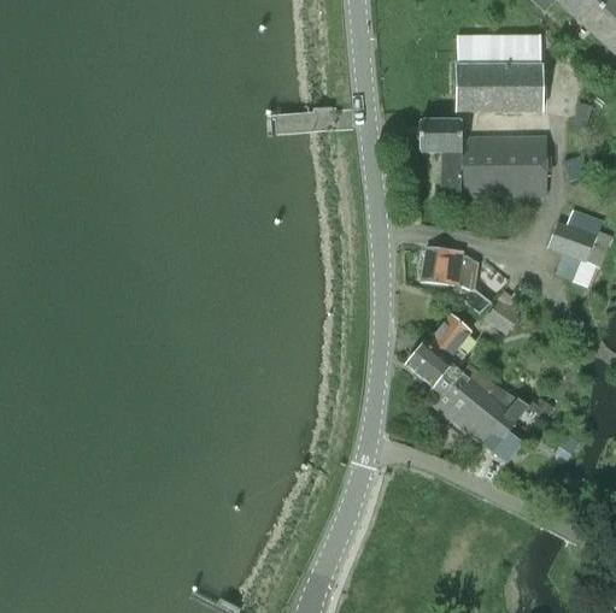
[(558,0),(615,53),(615,0),(558,0)]
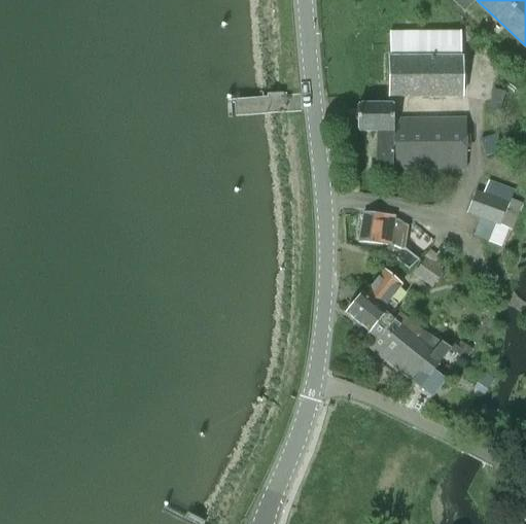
[(390,94),(462,94),(462,55),(461,55),(461,30),(390,30),(390,55),(390,94)]
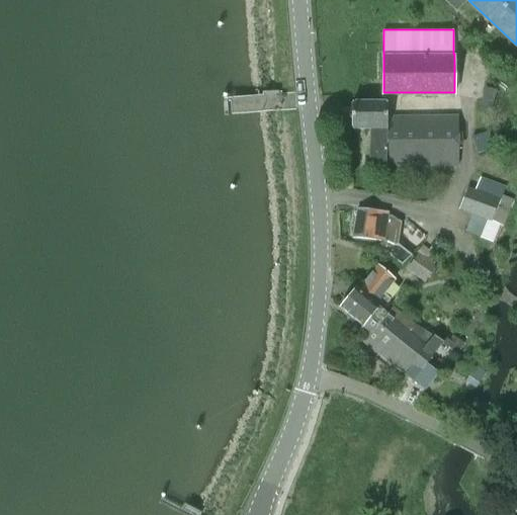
[(388,100),(352,100),(353,126),(370,126),(369,163),(386,164),(458,163),(458,114),(388,114),(388,100)]
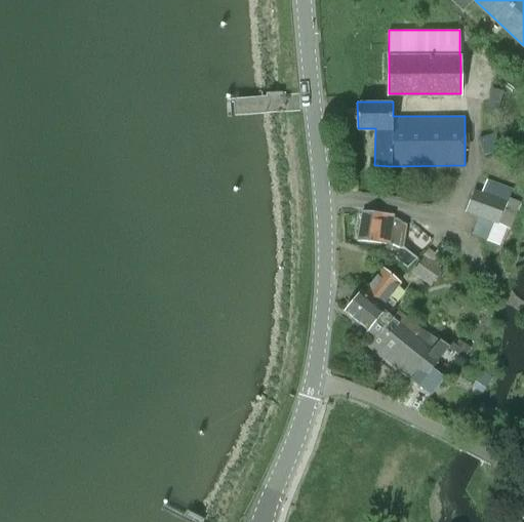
[(494,130),(479,135),(484,153),(499,149),(502,148),(497,130),(494,130)]
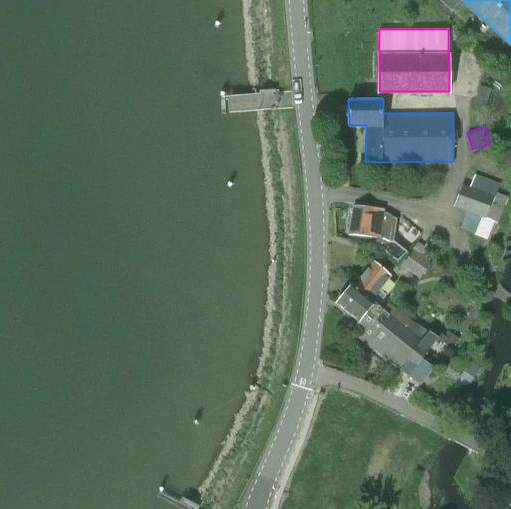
[(497,221),(508,195),(496,190),(499,183),(474,174),(470,185),(463,183),(454,204),(467,209),(460,227),(487,237),(493,220),(497,221)]
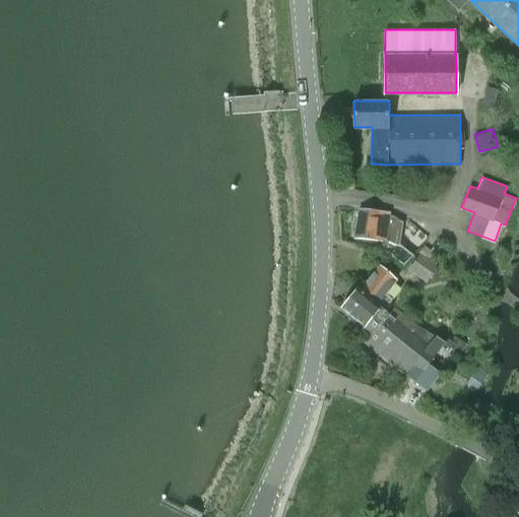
[(359,208),(354,236),(384,240),(382,247),(403,264),(413,254),(387,234),(389,211),(359,208)]
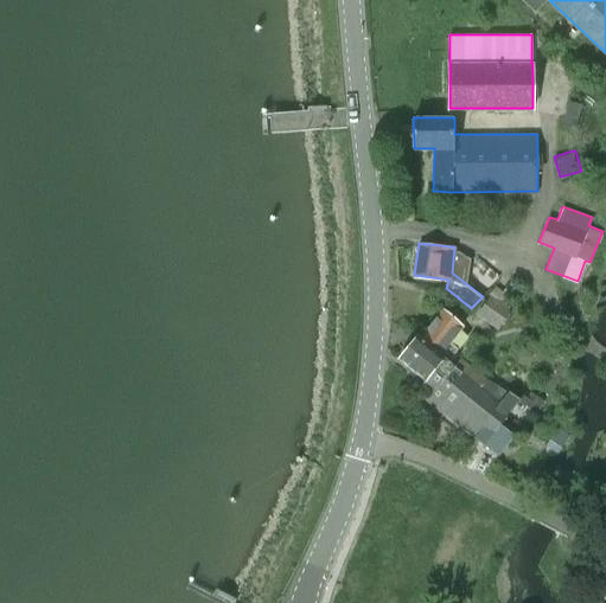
[(478,314),(498,327),(511,308),(491,295),(478,314)]
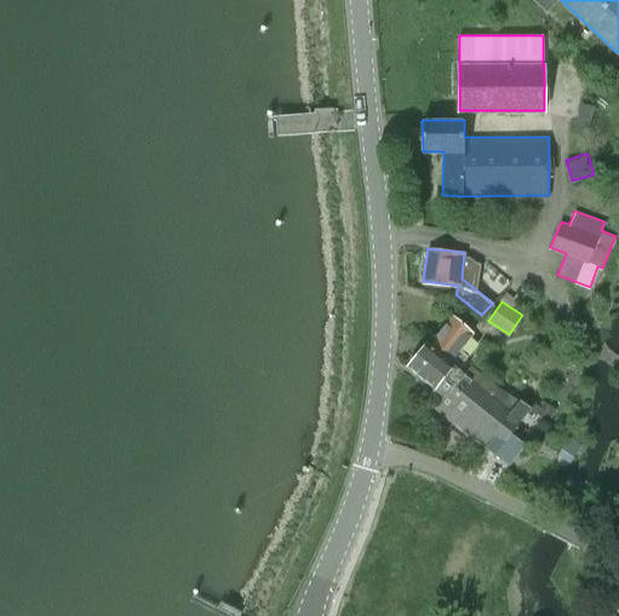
[(452,316),(428,344),(448,361),(450,360),(457,367),(466,356),(459,349),(473,333),(452,316)]
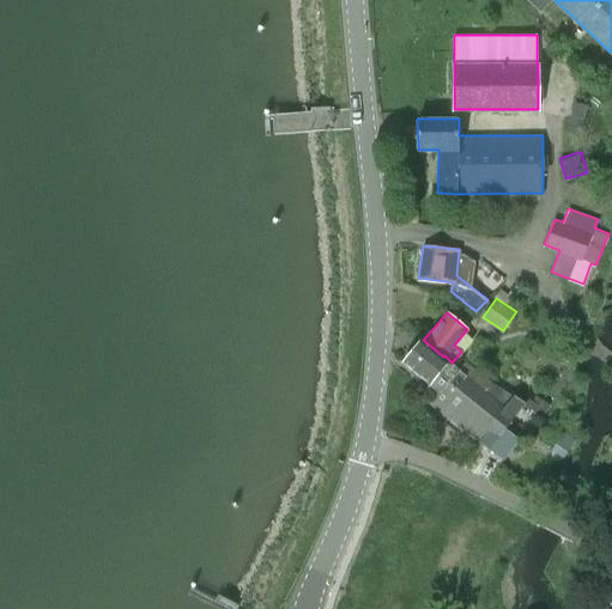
[(504,428),(515,415),(523,402),(492,382),(465,360),(458,370),(443,357),(423,340),(422,339),(404,361),(429,383),(420,394),(479,442),(502,458),(517,439),(504,428)]
